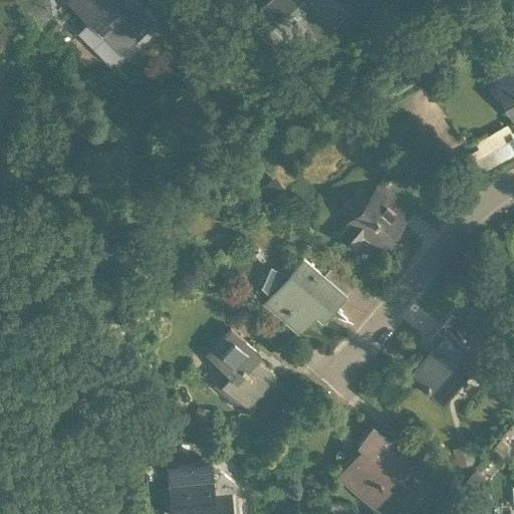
[(136,21),(141,15),(146,11),(134,0),(68,0),(68,1),(88,22),(98,12),(120,34),(136,21)]
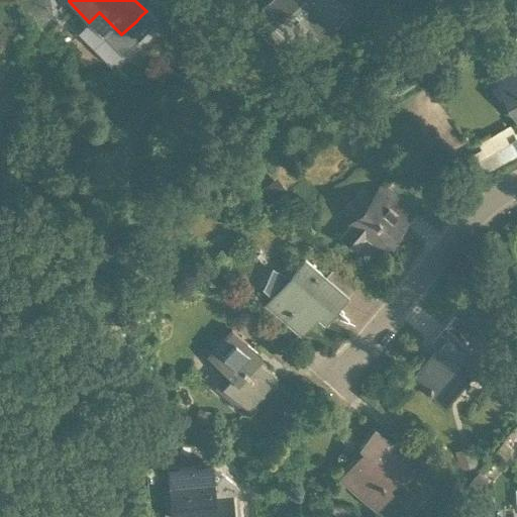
[(347,14),(334,0),(272,0),(260,12),(287,41),(301,27),(302,28),(305,26),(300,21),(311,11),(320,20),(312,27),(322,38),(347,14)]
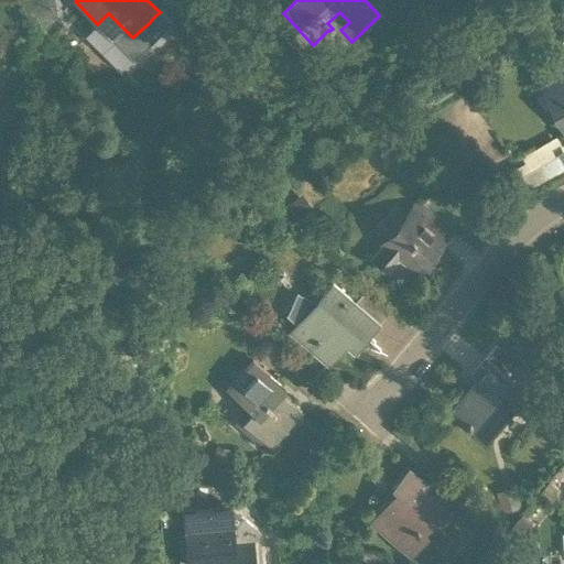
[(247,53),(240,47),(232,54),(239,61),(247,53)]
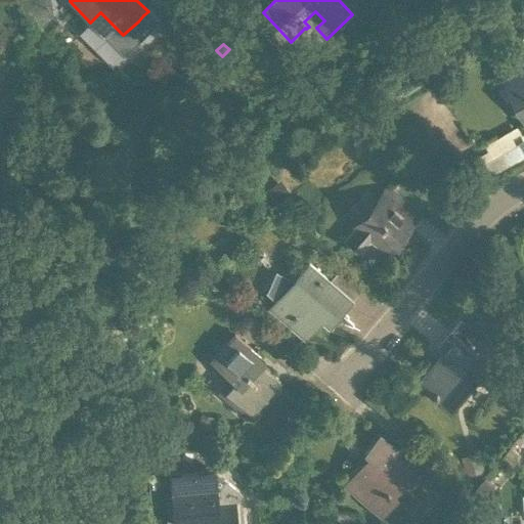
[(523,69),(505,79),(523,116),(523,69)]
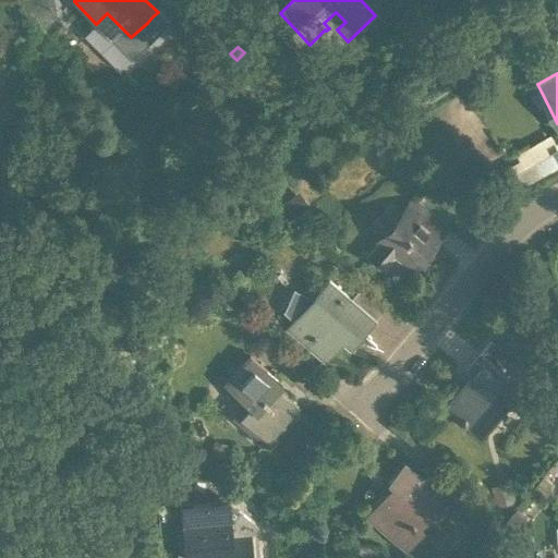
[(399,144),(412,136),(407,128),(393,135),(399,144)]
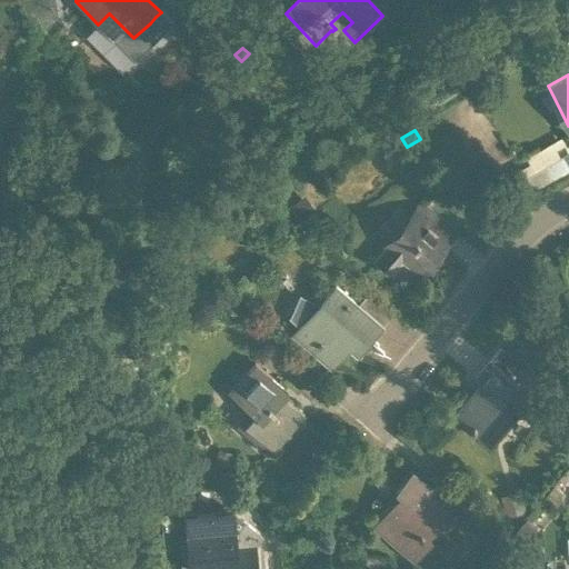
[(528,193),(568,169),(568,145),(568,146),(562,137),(527,158),(529,163),(516,171),(528,193)]
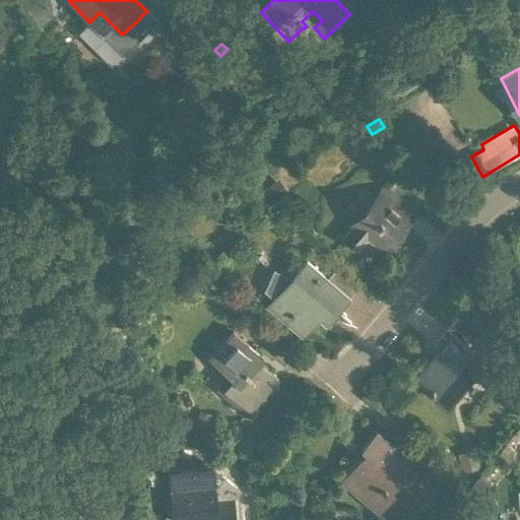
[(277,179),(264,190),(274,203),(287,193),(277,179)]
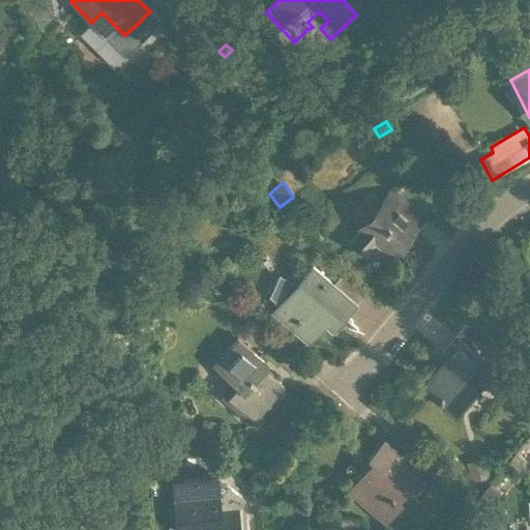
[(389,257),(421,217),(388,189),(355,229),(358,231),(347,244),(363,257),(374,244),(389,257)]
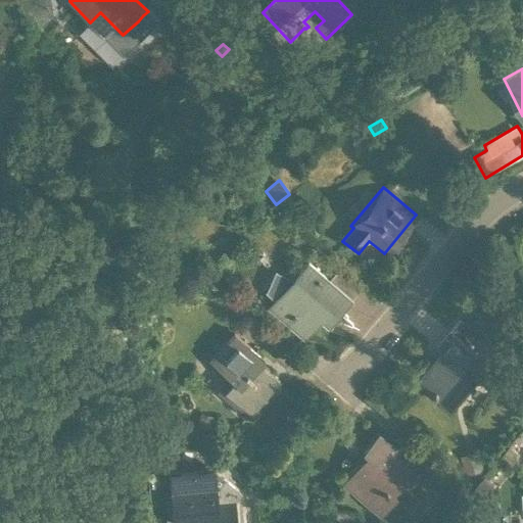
[(305,263),(292,278),(274,271),(265,292),(274,300),(268,307),(303,337),(320,318),(327,323),(337,312),(348,298),(305,263)]
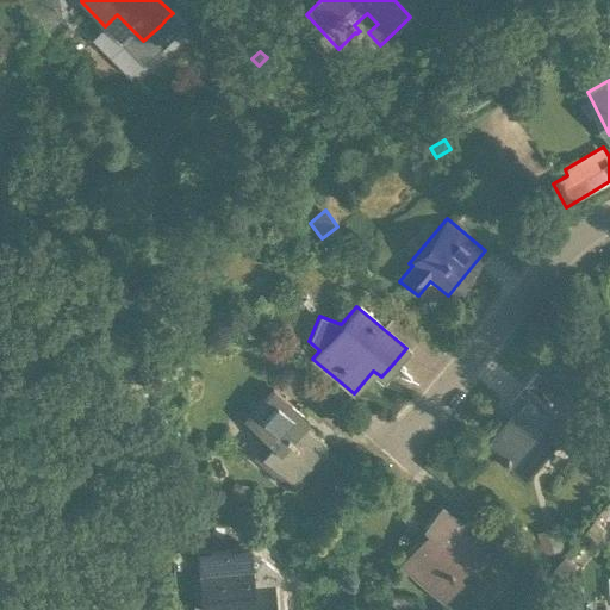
[(292,483),(325,446),(302,424),(307,418),(271,387),(243,419),(271,444),(267,447),(265,444),(253,458),(287,489),(292,483)]
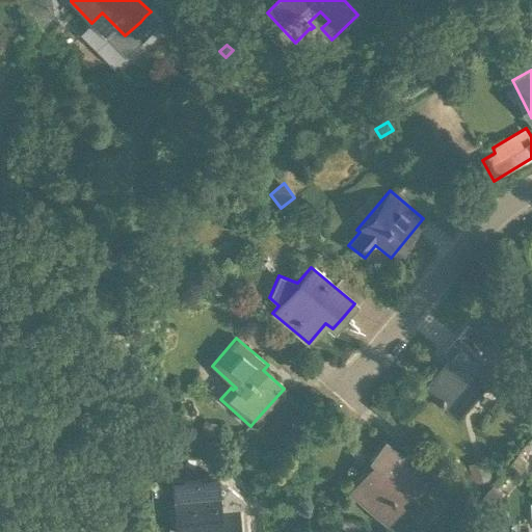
[(463,415),(498,371),(458,338),(444,354),(450,360),(426,388),(462,418),(462,414),(463,415)]
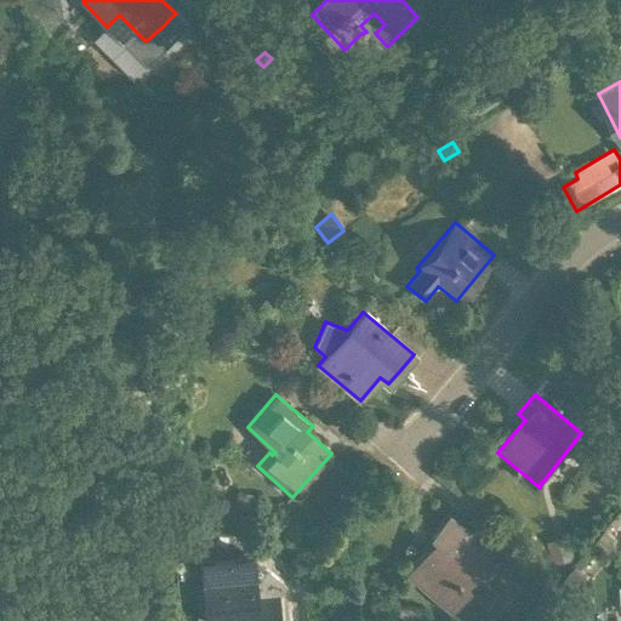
[(252,495),(238,490),(232,506),(248,511),(252,495)]
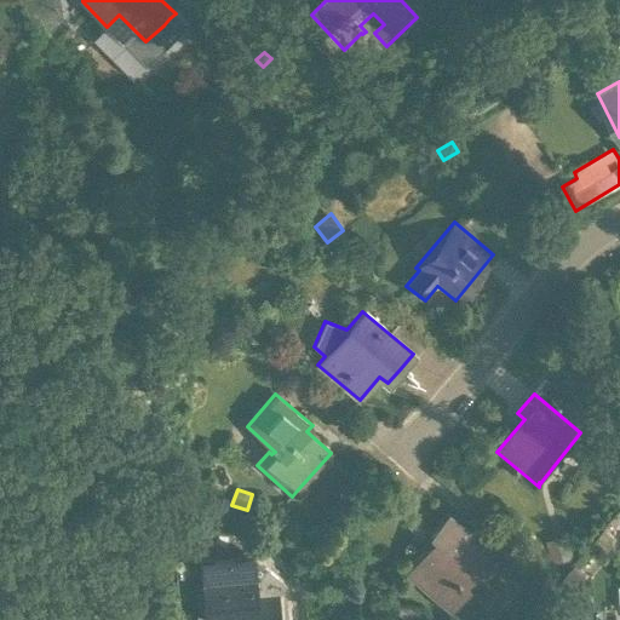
[(218,500),(207,506),(222,529),(241,518),(234,506),(225,512),(218,500)]
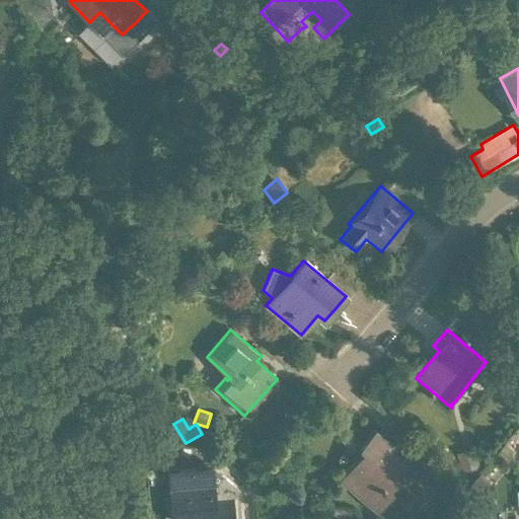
[(404,479),(417,466),(374,430),(358,447),(363,451),(339,478),(378,512),(392,494),(389,492),(401,477),(404,479)]
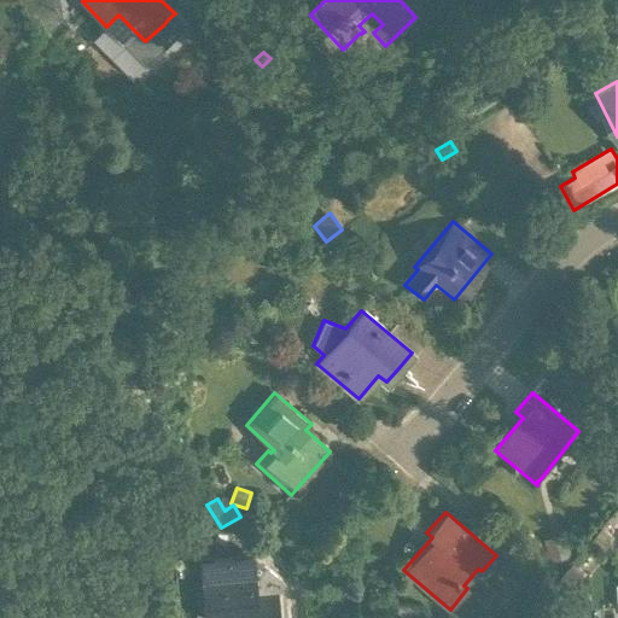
[(608,532),(602,528),(592,541),(604,551),(611,543),(608,532)]
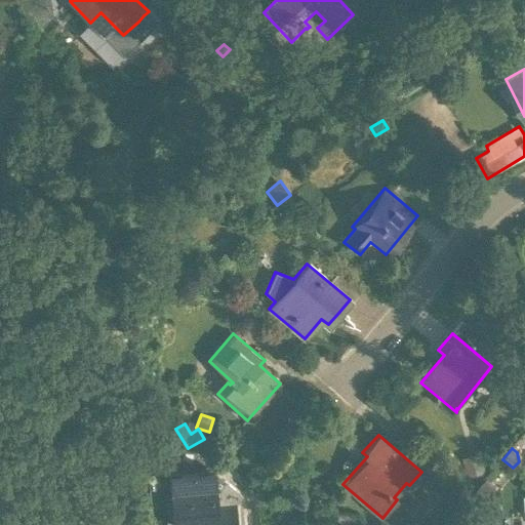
[(480,452),(457,458),(462,479),(486,473),(480,452)]
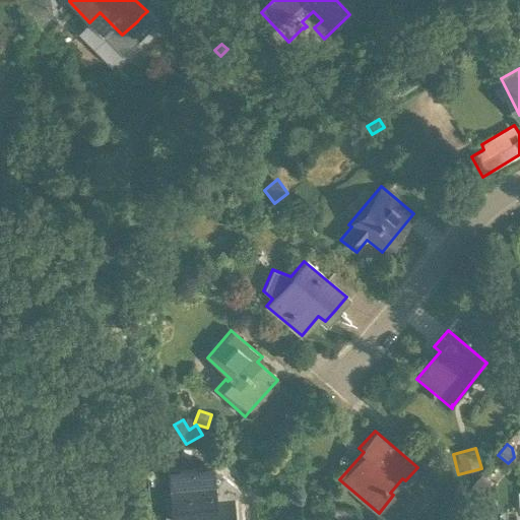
[(473,485),(486,496),(496,484),(482,474),(473,485)]
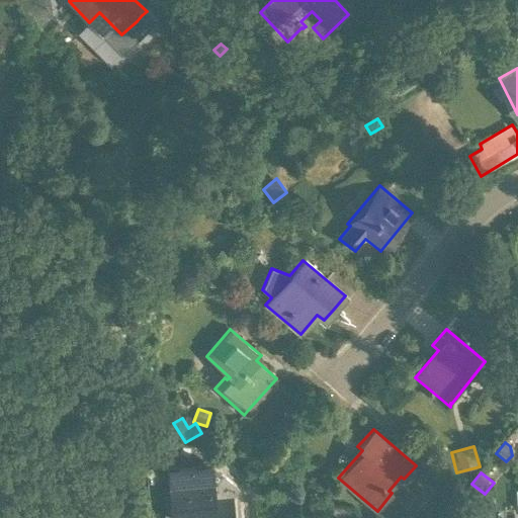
[(214,494),(213,482),(169,485),(171,517),(232,517),(231,493),(214,494)]
